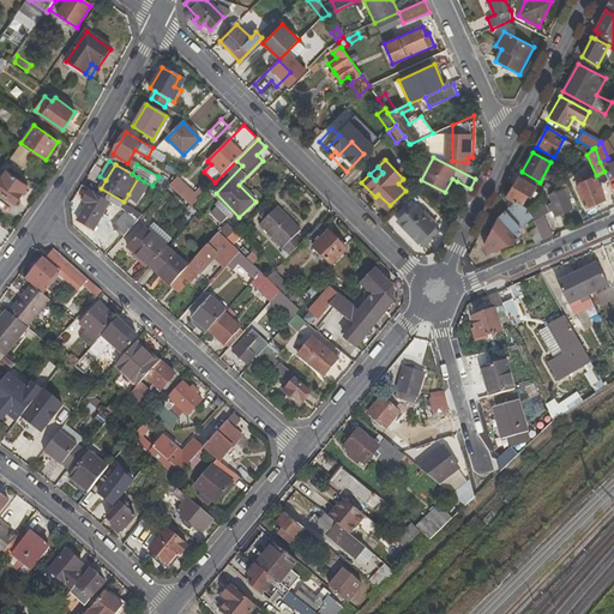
[(0,191),(16,203),(28,185),(8,170),(0,181),(0,191)]
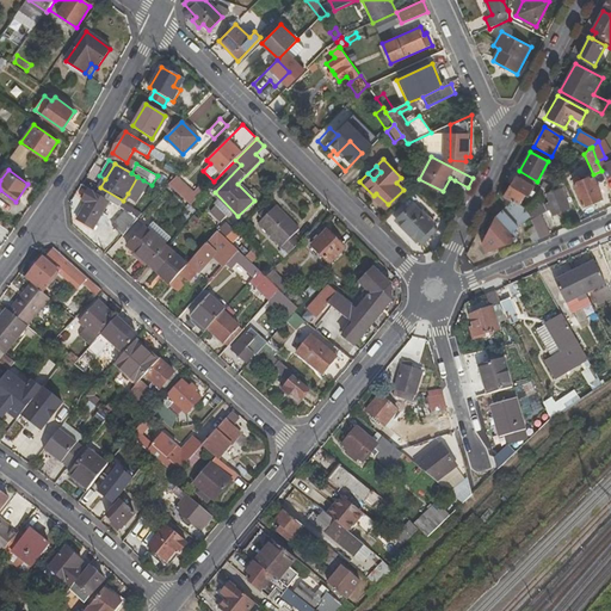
[(584,207),(603,198),(593,174),(574,183),(584,207)]
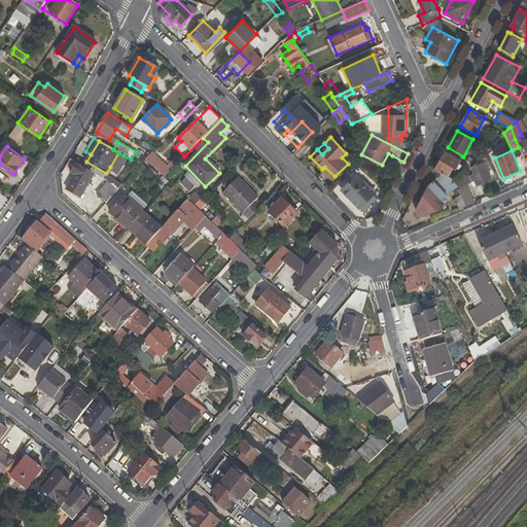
[(110,167),(115,170),(124,155),(118,152),(110,167)]
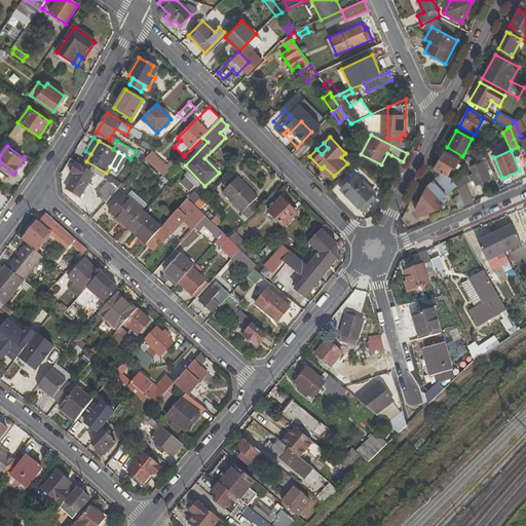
[(459,160),(445,152),(436,168),(447,175),(452,167),(455,168),(459,160)]
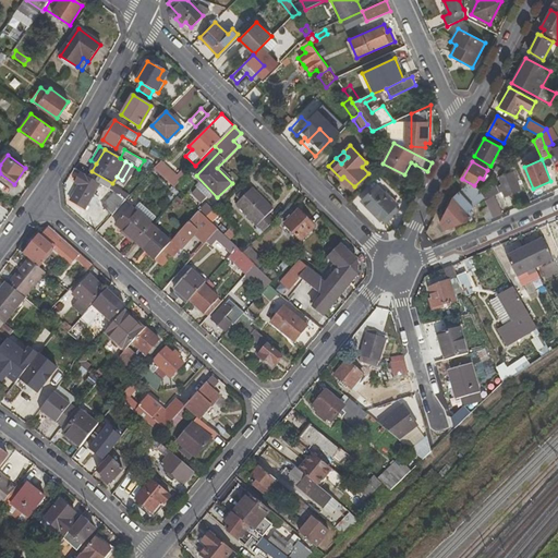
[(167,169),(160,162),(154,169),(160,174),(167,169)]
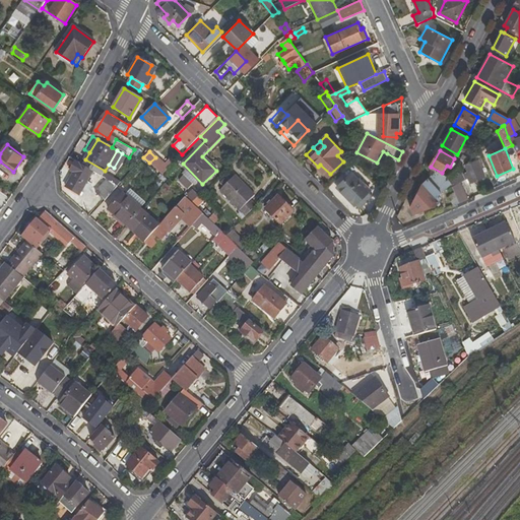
[(377,163),(381,165),(387,153),(383,151),(377,163)]
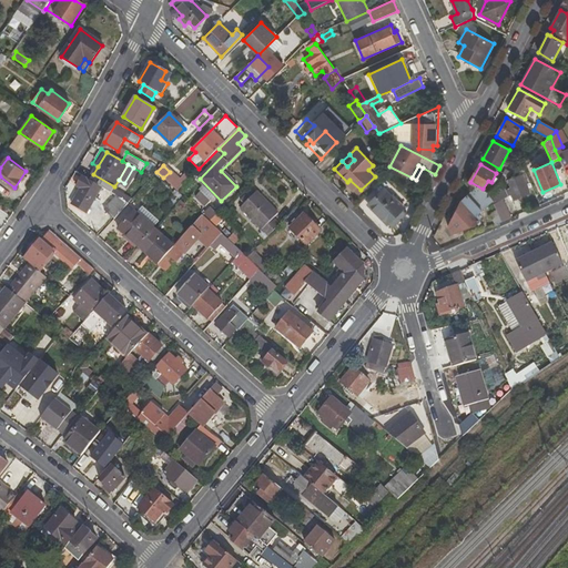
[(185,183),(172,170),(170,172),(163,178),(178,191),(185,183)]
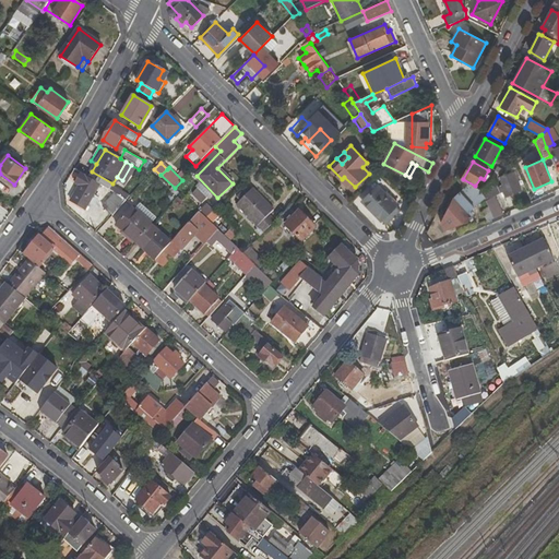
[(523,190),(518,180),(521,178),(518,169),(499,177),(502,186),(500,187),(506,198),(523,190)]
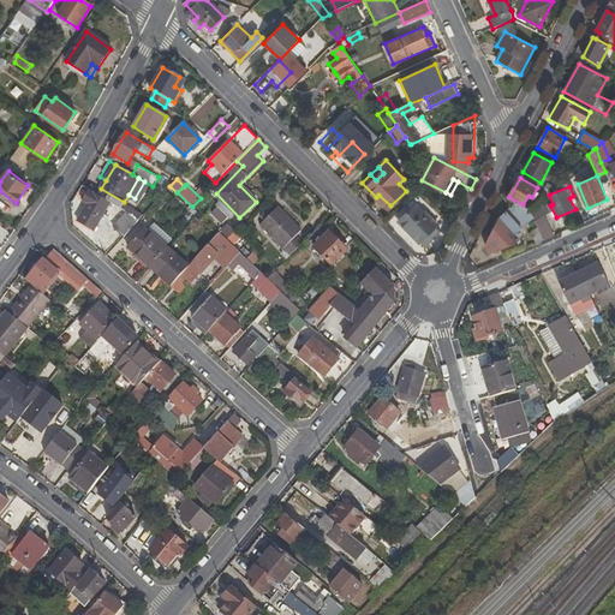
[(124,238),(139,221),(90,190),(84,201),(88,203),(78,220),(94,230),(108,207),(123,216),(113,227),(124,238)]
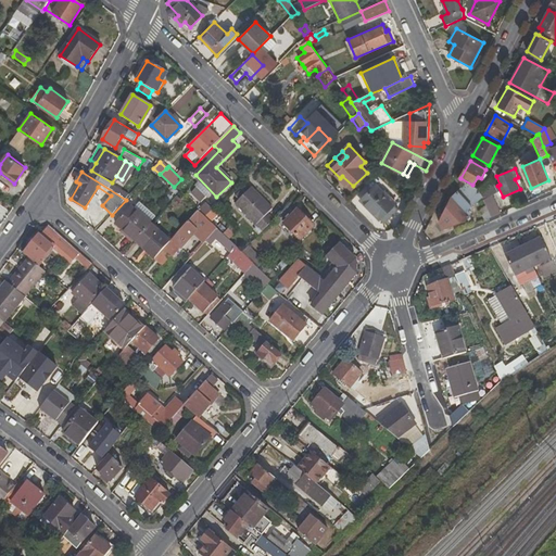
[(340,178),(350,189),(353,186),(342,176),(340,178)]
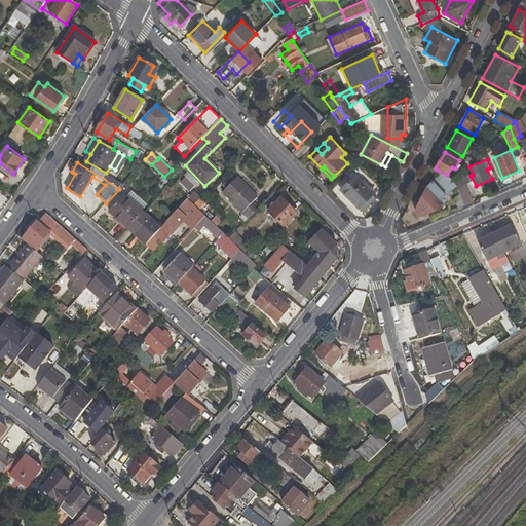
[(471,182),(464,168),(453,180),(455,186),(458,192),(464,205),(473,202),(464,185),(471,182)]
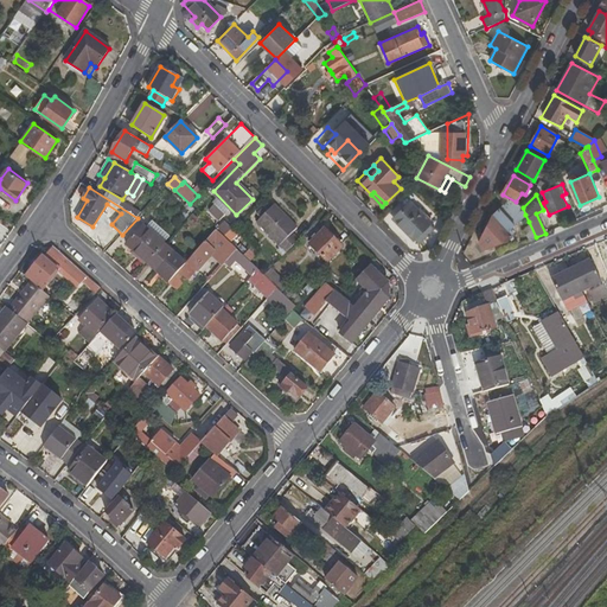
[(509,231),(525,215),(523,208),(515,203),(510,200),(493,215),(479,242),(486,250),(510,240),(513,236),(509,231)]
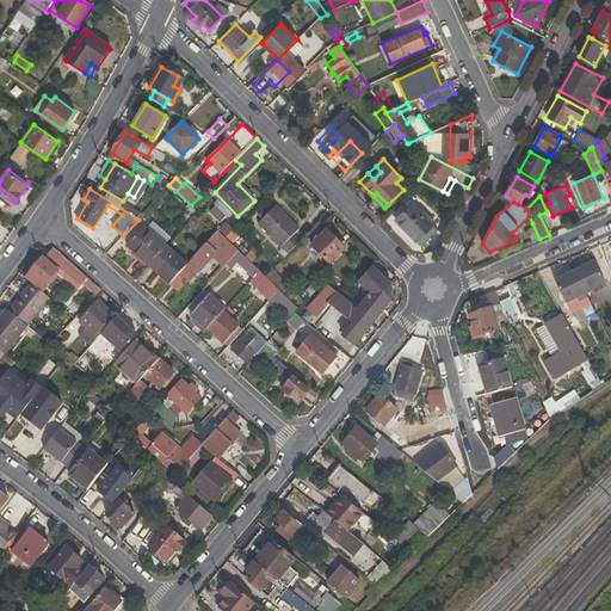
[(427,214),(418,204),(414,208),(424,217),(427,214)]
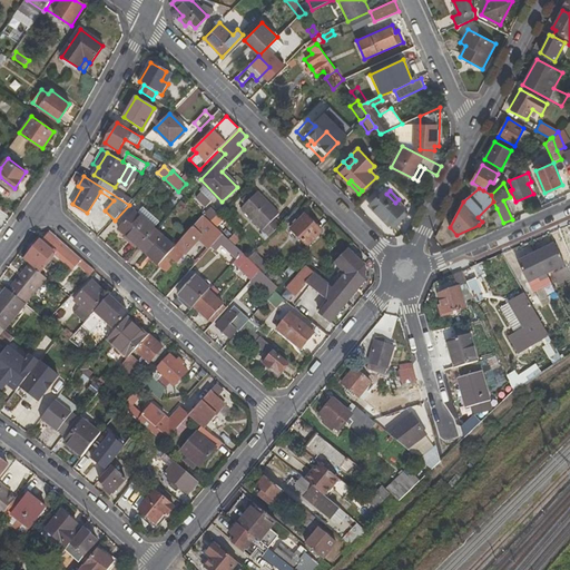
[(241,209),(268,238),(282,226),(274,219),(279,214),(258,192),(252,198),(247,194),(241,202),(245,204),(241,209)]
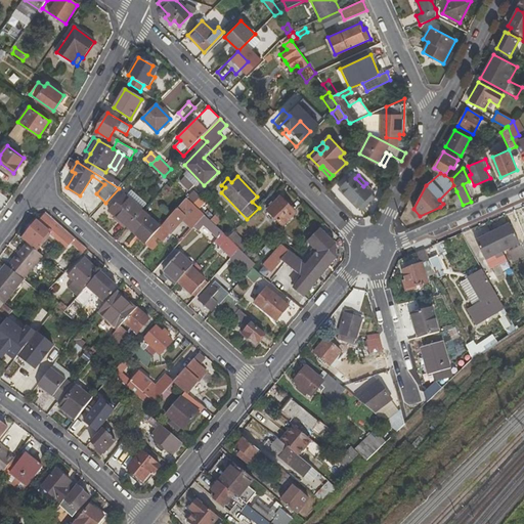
[(369,193),(363,186),(355,178),(354,176),(341,189),(356,206),(369,193)]
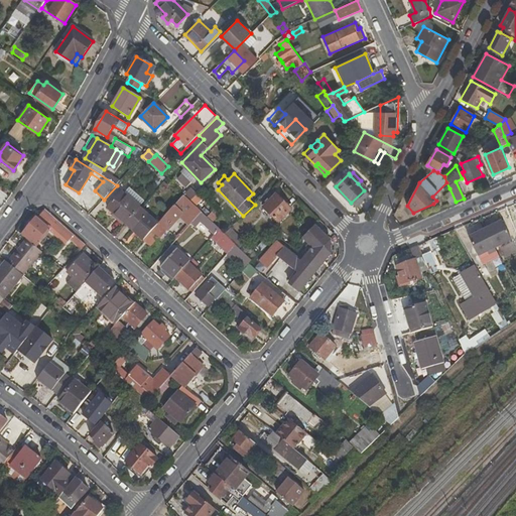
[(198,196),(190,188),(183,195),(191,203),(198,196)]
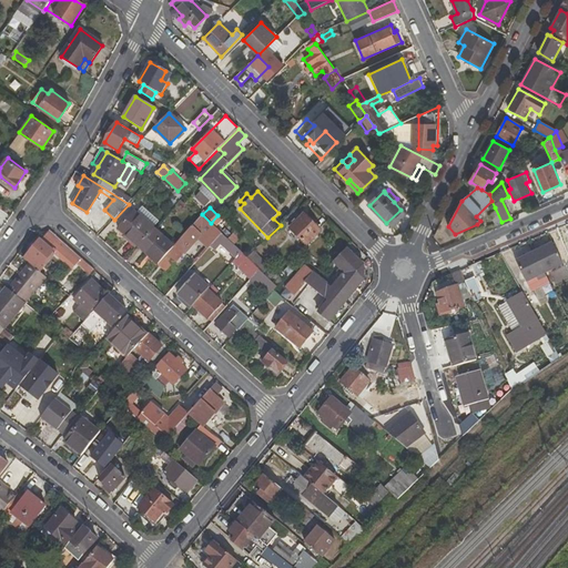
[(495,208),(488,210),(495,225),(501,222),(495,208)]
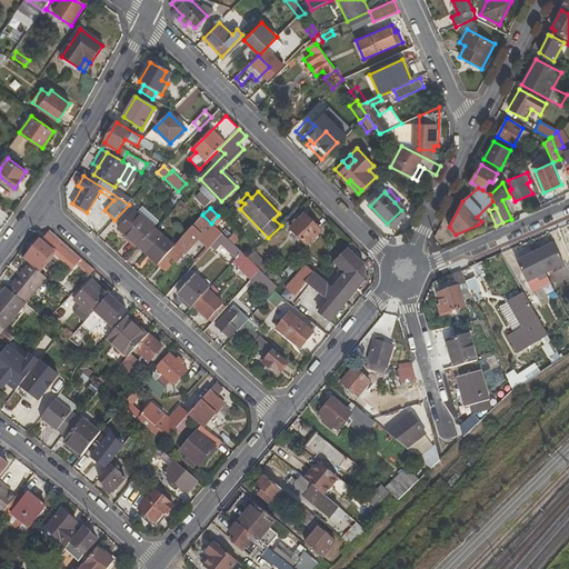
[(391,229),(407,216),(401,210),(387,223),(391,229)]
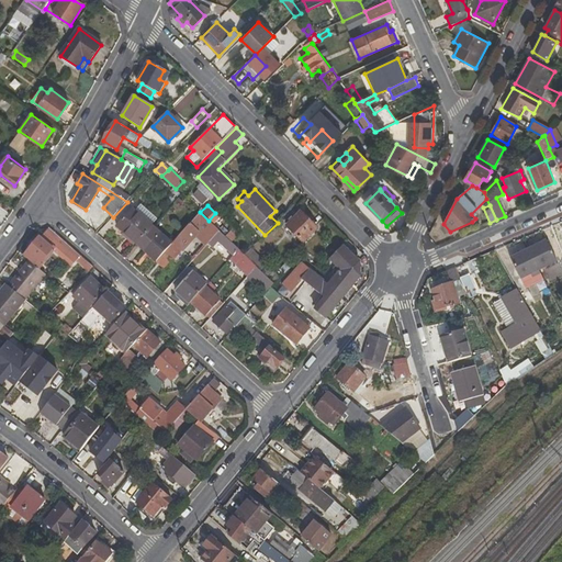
[(132,210),(117,226),(132,238),(146,222),(132,210)]
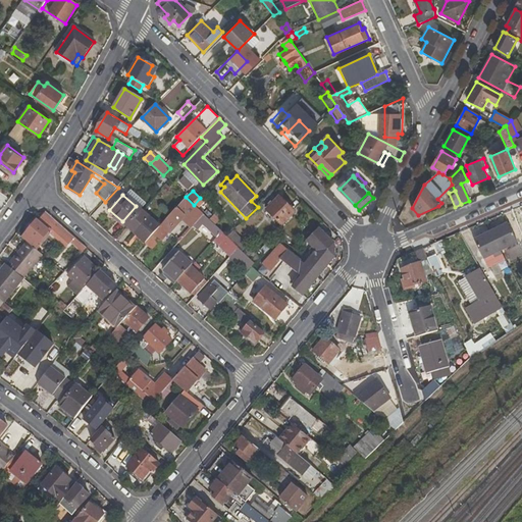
[(161,225),(169,233),(181,220),(185,216),(195,225),(204,214),(194,205),(186,197),(161,225)]
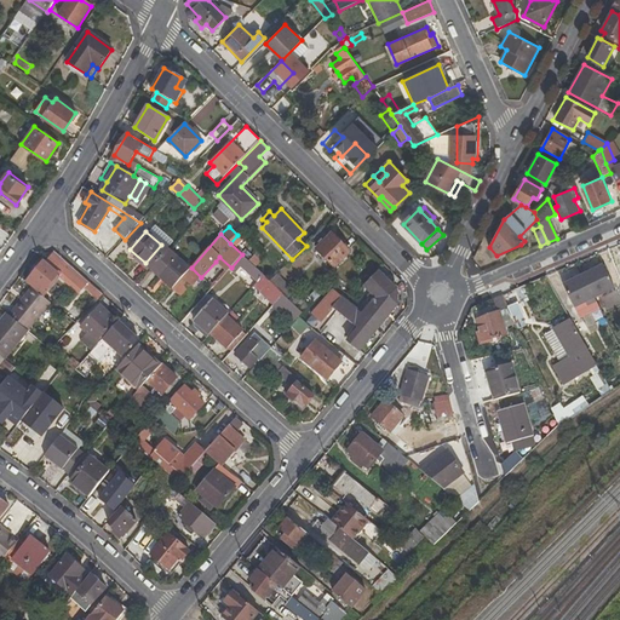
[(334,267),(349,252),(332,234),(316,248),(334,267)]
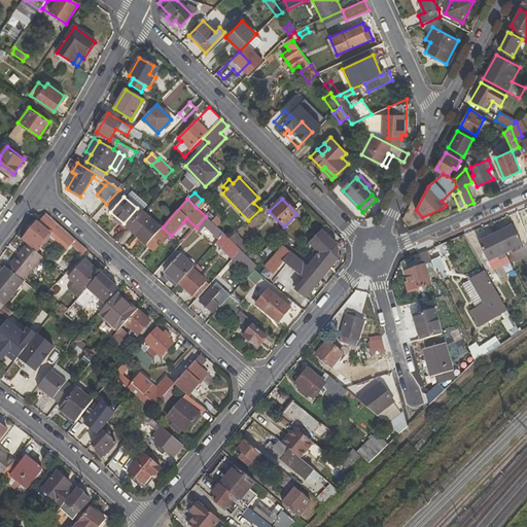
[(152,221),(137,208),(124,223),(139,238),(152,221)]
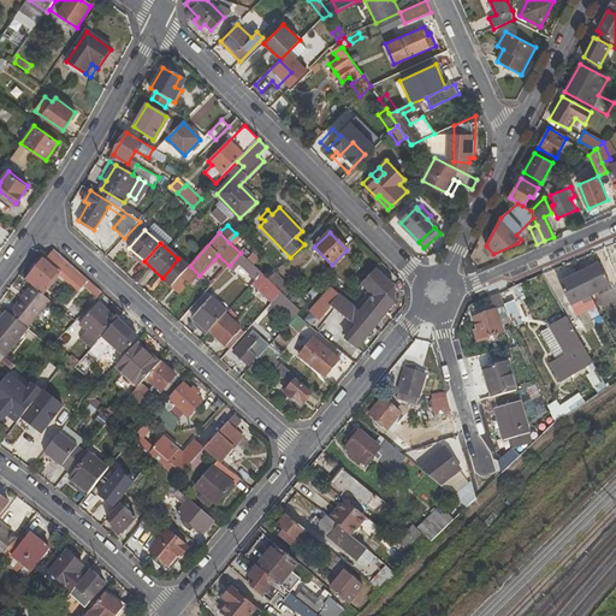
[(78,292),(84,286),(96,298),(102,292),(77,271),(55,252),(47,261),(45,260),(27,280),(31,285),(45,295),(49,291),(47,289),(58,276),(78,292)]
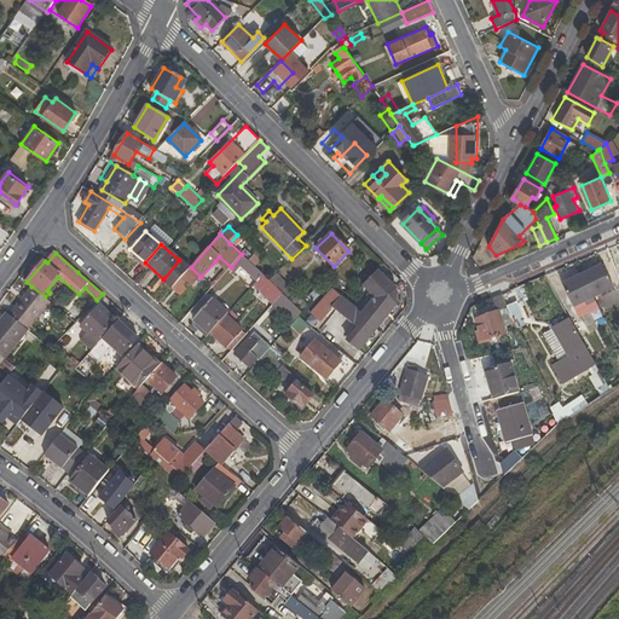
[(258,281),(262,275),(242,254),(231,267),(230,268),(235,273),(241,267),(256,283),(258,281)]
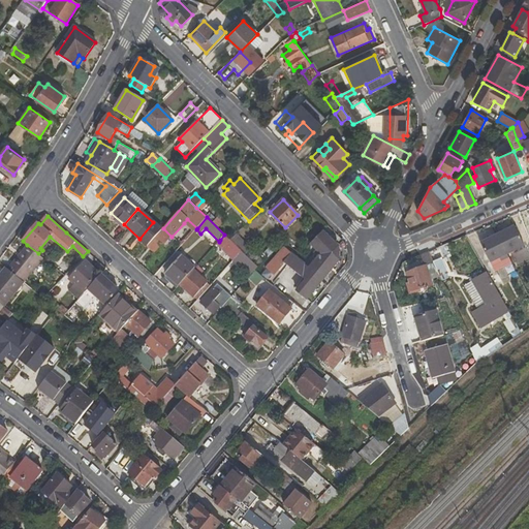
[(193,232),(196,229),(197,228),(187,219),(184,223),(193,232)]
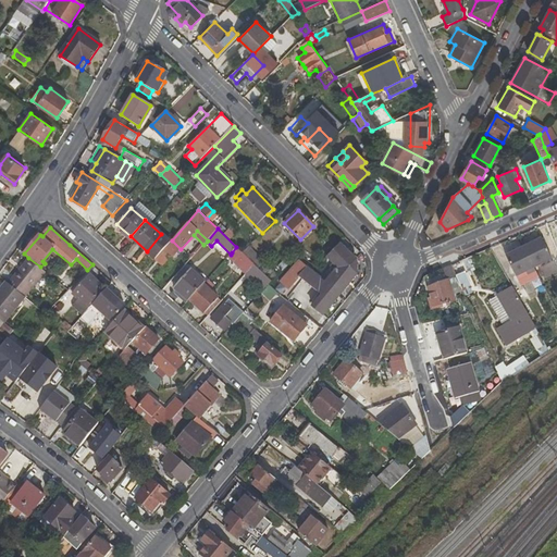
[(170,242),(161,234),(147,251),(156,259),(170,242)]
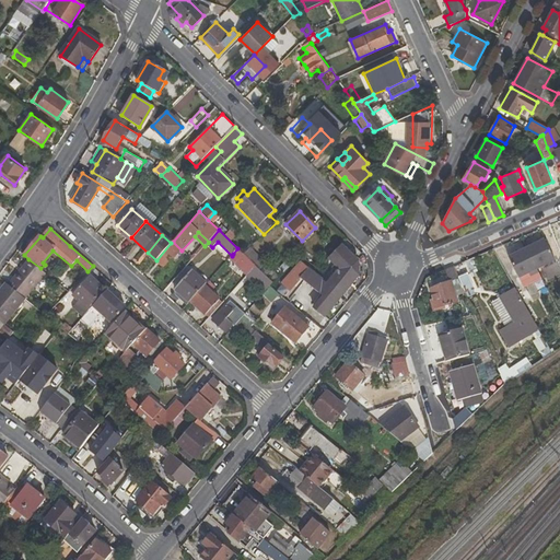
[(553,260),(544,238),(526,247),(537,268),(553,260)]
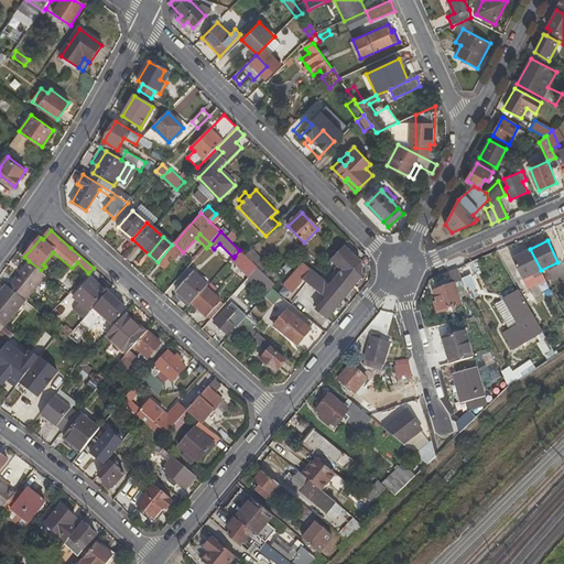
[(560,261),(549,240),(548,240),(557,262),(560,261)]
